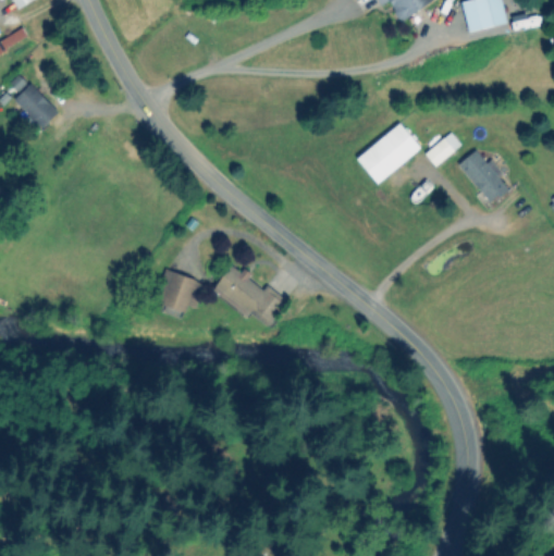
[(13,0),(20,9),(33,0),(13,0)]
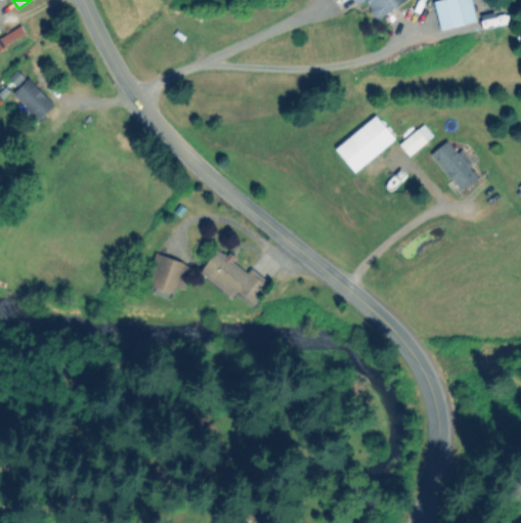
[(408,0),(407,0),(355,0),(359,5),(365,1),(379,20),(408,0)]
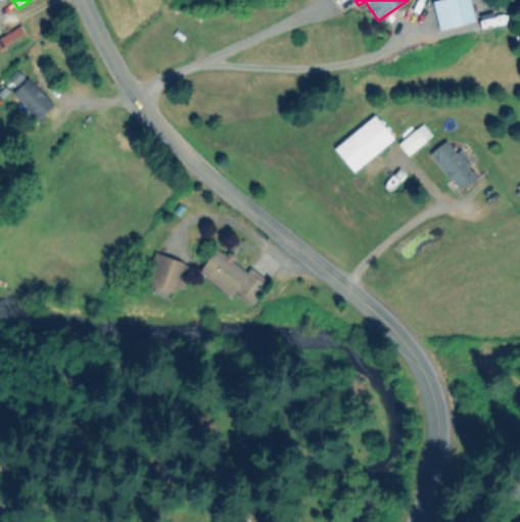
[(439,0),(434,1),(440,30),(477,21),(471,0),(439,0)]
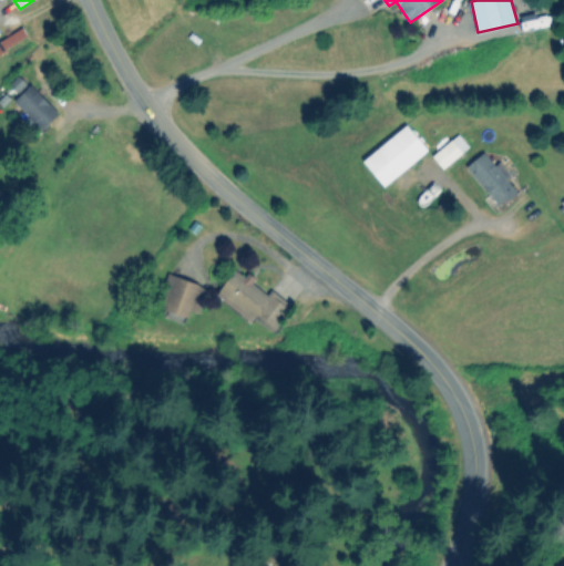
[(0,54),(30,37),(23,28),(0,42),(0,54)]
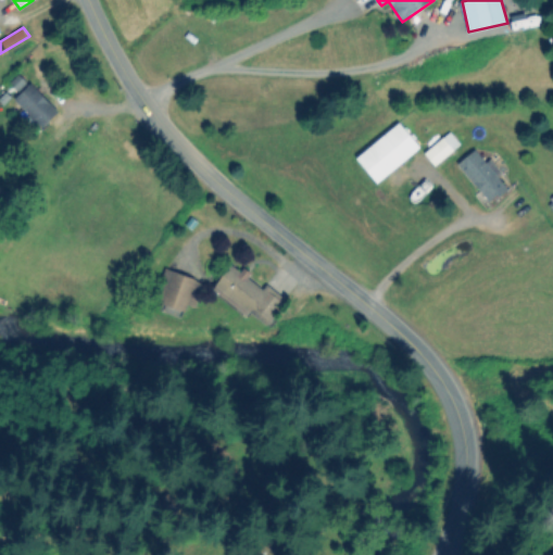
[(41,127),(59,112),(32,83),(14,99),(41,127)]
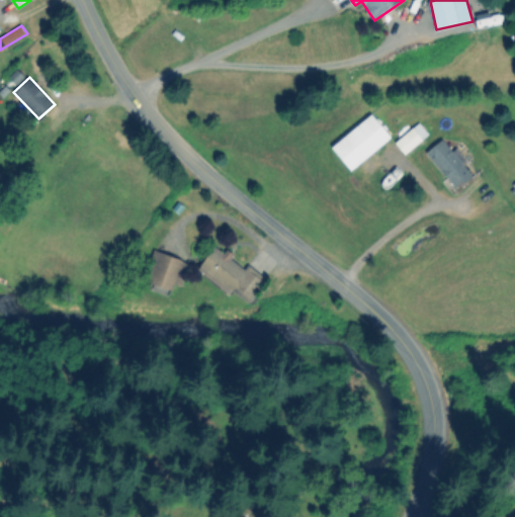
[(352,171),(392,138),(372,114),(332,148),(352,171)]
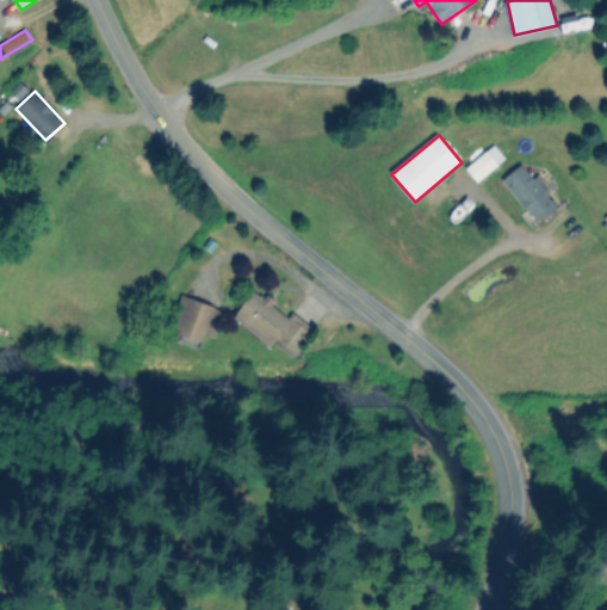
[(507,160),(496,146),(466,167),(477,182),(507,160)]
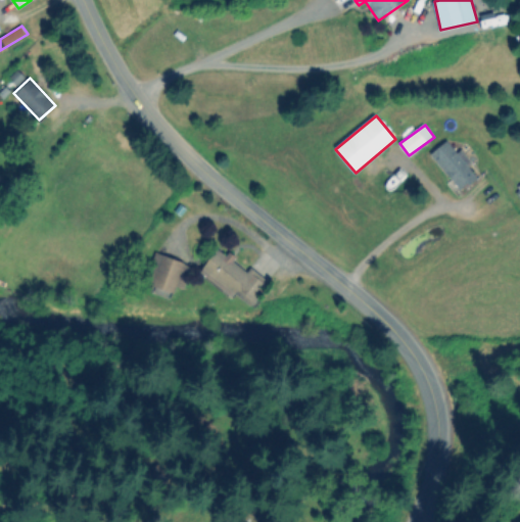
[(460,191),(478,178),(469,167),(473,163),(462,149),(458,153),(447,141),(431,153),(460,191)]
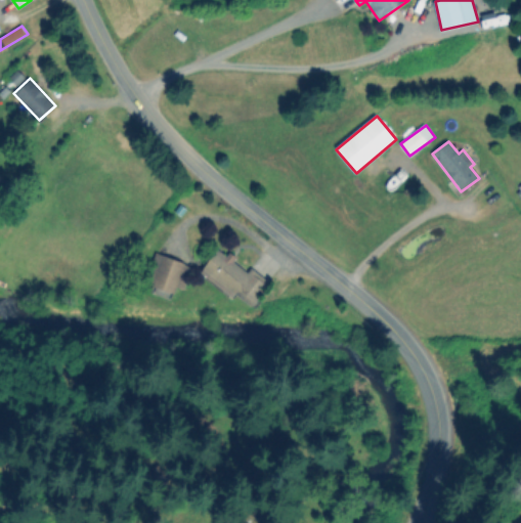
[(202,271),(250,308),(269,280),(252,267),(250,270),(228,254),(227,255),(218,249),(202,271)]
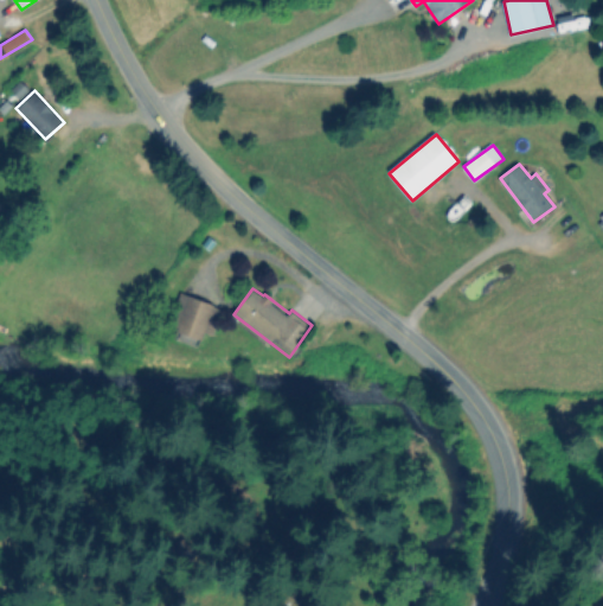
[(181,294),(167,336),(199,348),(206,327),(209,327),(216,305),(181,294)]
